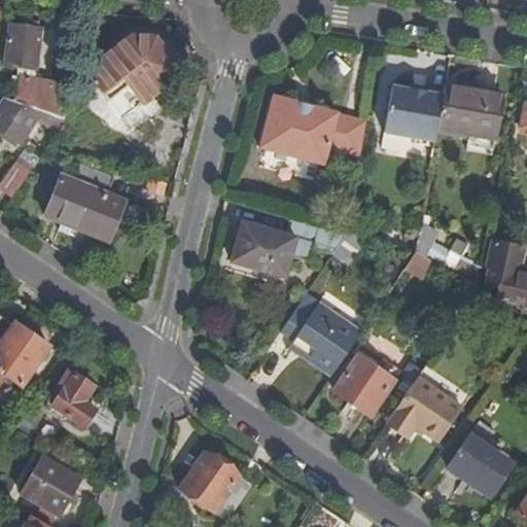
[(19,67),(37,69),(43,27),(13,24),(10,55),(20,56),(19,67)]
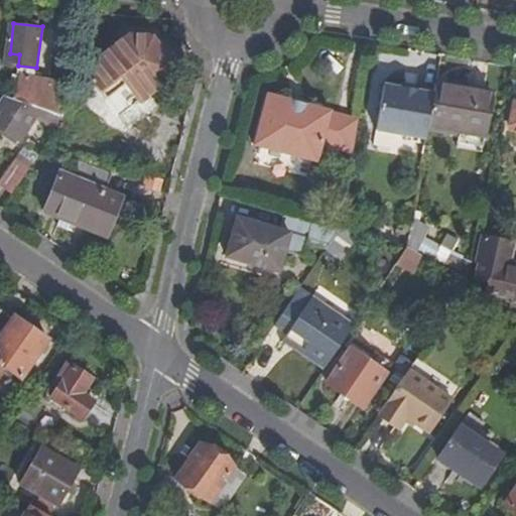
[(170,99),(167,95),(175,89),(166,76),(177,68),(151,34),(130,34),(88,69),(110,99),(138,77),(148,90),(141,96),(150,108),(159,102),(162,105),(170,99)]
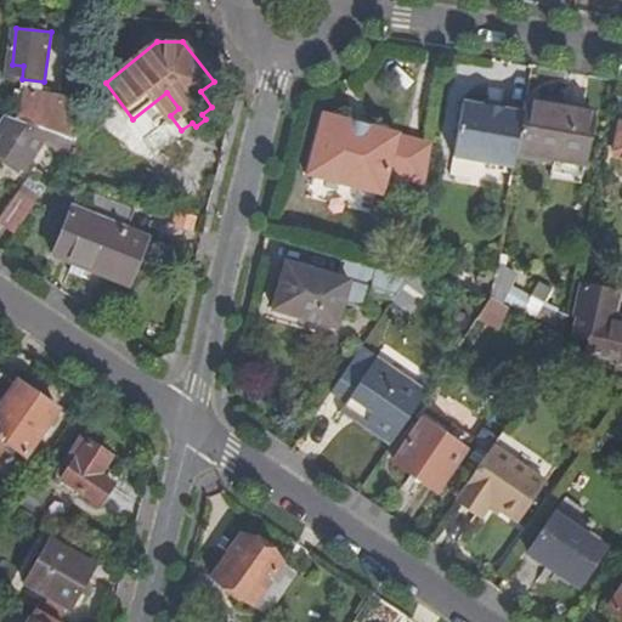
[(20,118),(50,130),(60,134),(78,140),(82,103),(23,88),(20,118)]
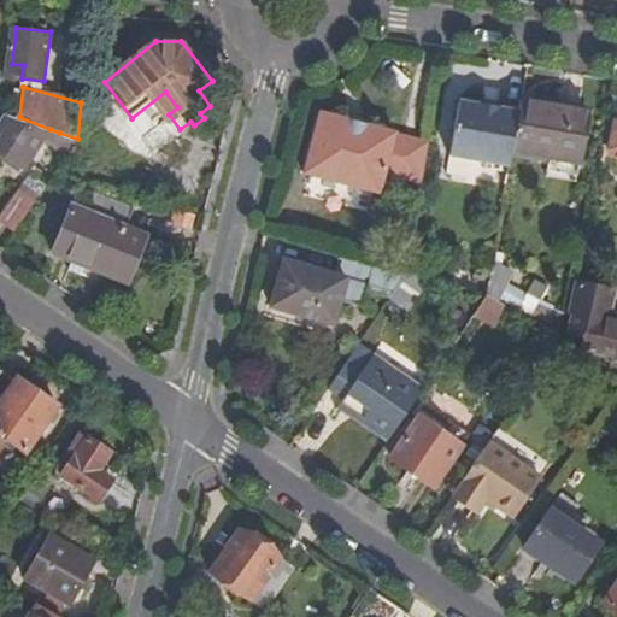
[(451,154),(511,166),(515,151),(521,112),(499,109),(500,104),(463,95),(451,154)]
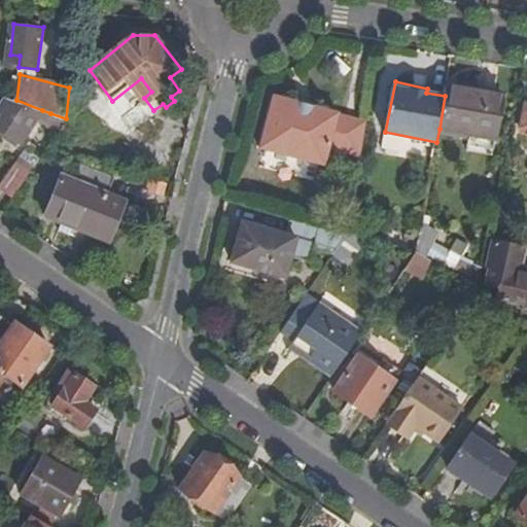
[(445,96),(440,129),(494,140),(503,97),(447,85),(445,96)]
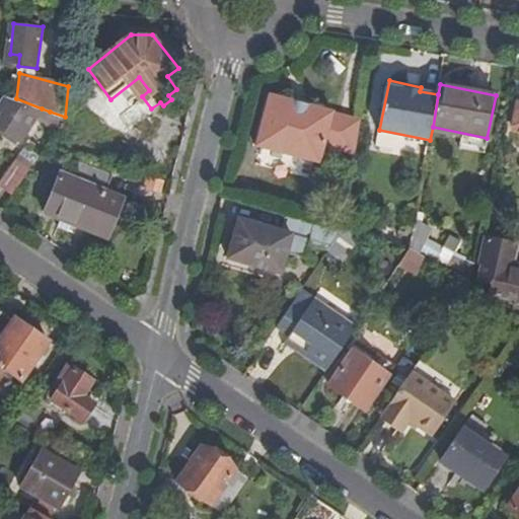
[(325,146),(357,154),(362,120),(332,113),(332,112),(317,106),(313,105),(311,113),(291,106),(293,100),(288,98),(268,92),(255,145),(321,162),(325,146)]
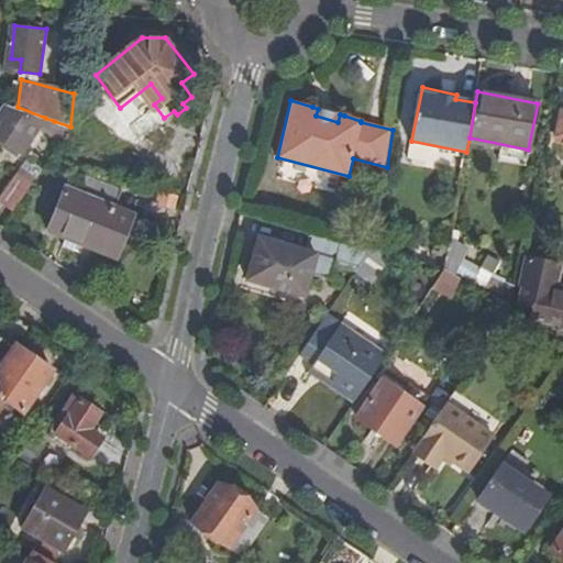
[(319,105),(312,107),(318,109),(316,116),(338,122),(340,114),(344,116),(341,111),(319,105)]
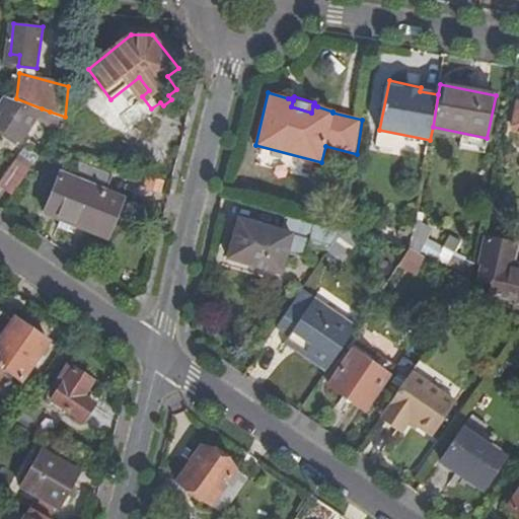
[(0,129),(20,142),(36,117),(42,108),(16,98),(14,97),(9,104),(6,102),(1,109),(0,107),(0,129)]
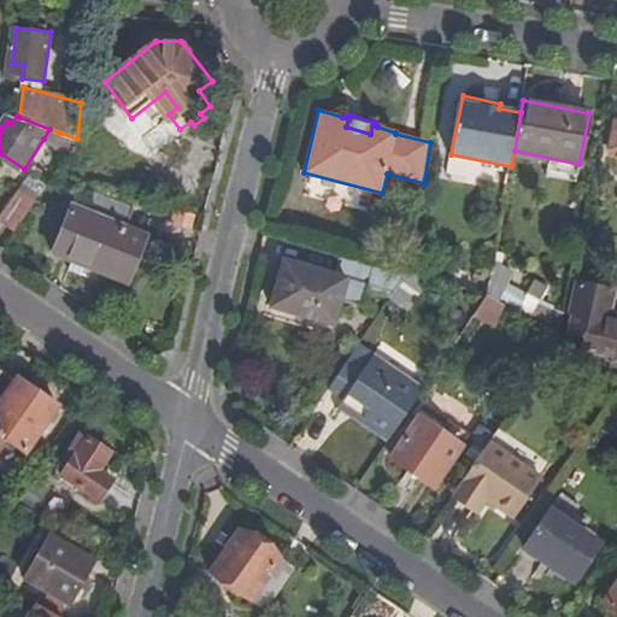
[(50,129),(43,139),(52,144),(59,133),(50,129)]
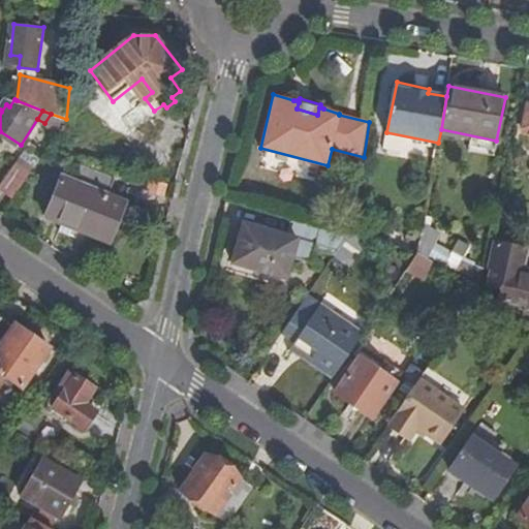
[(61,178),(45,218),(110,243),(125,201),(110,195),(116,179),(80,165),(72,182),(61,178)]
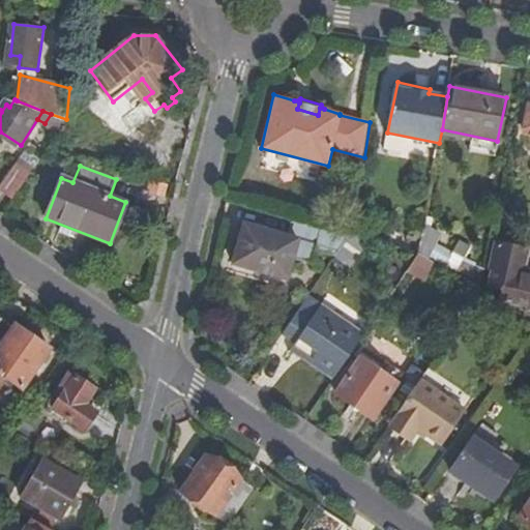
[(0,186),(0,189),(13,199),(29,176),(15,167),(0,186)]
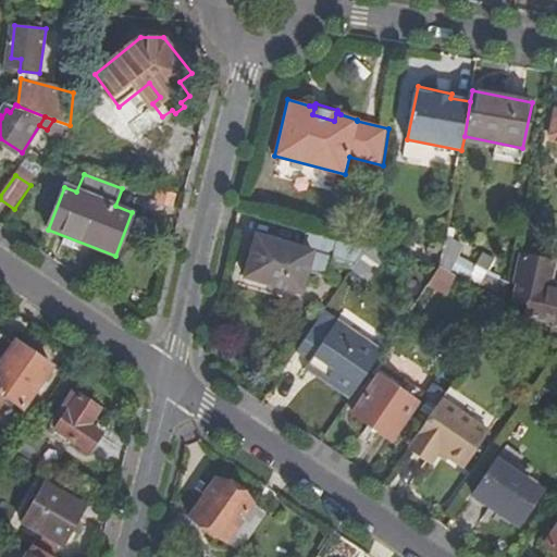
[(354,270),(371,245),(307,225),(300,246),(257,233),(245,274),(300,292),(307,271),(326,277),(330,265),(354,270)]
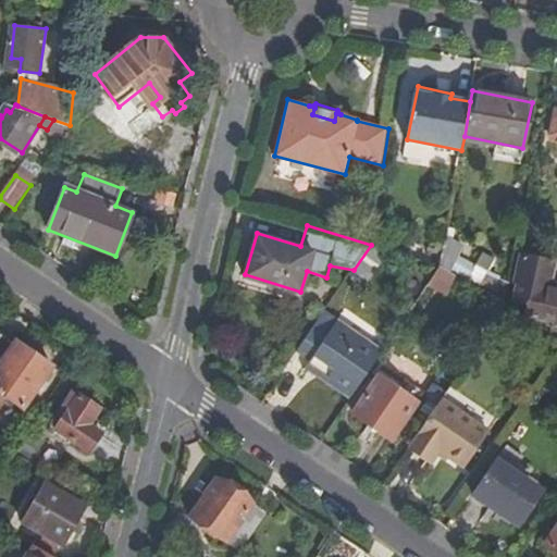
[(442,265),(453,272),(455,269),(494,292),(500,280),(461,257),(466,248),(447,236),(442,265)]
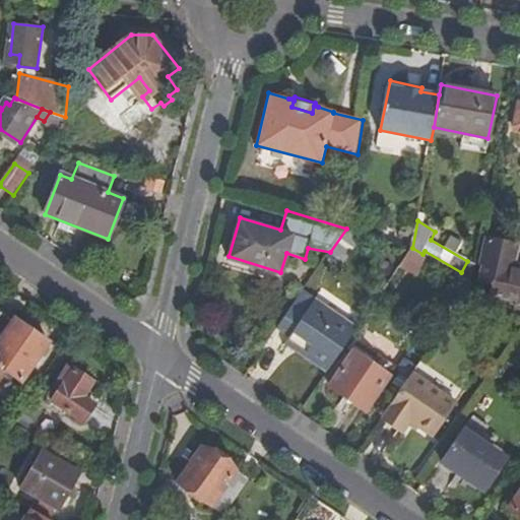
[(330,252),(328,255),(341,264),(362,234),(346,229),(330,252)]
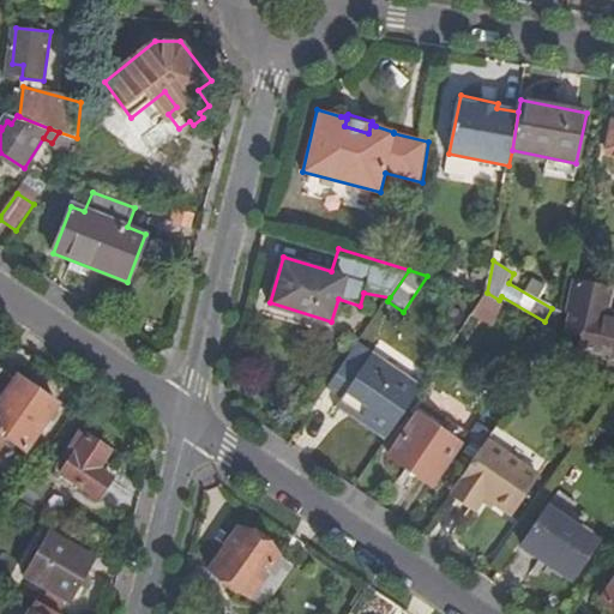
[(491,323),(505,304),(499,300),(487,293),(486,293),(473,312),(491,323)]
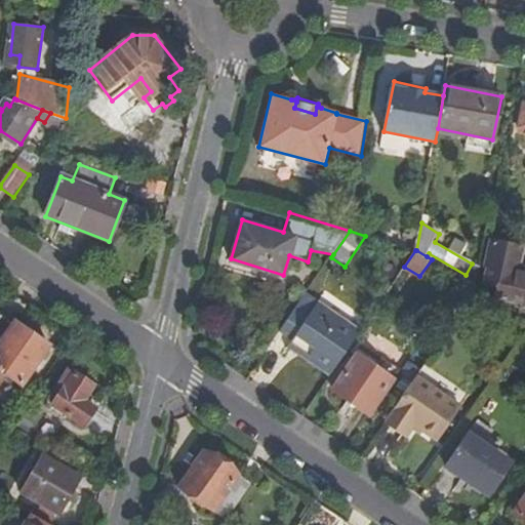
[(484,280),(501,284),(500,294),(522,298),(520,308),(524,308),(524,275),(510,272),(511,265),(487,259),(484,280)]
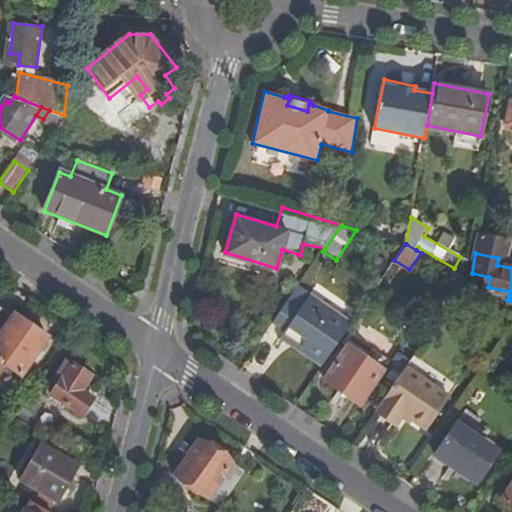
[(460,257),(454,268),(463,272),(468,261),(460,257)]
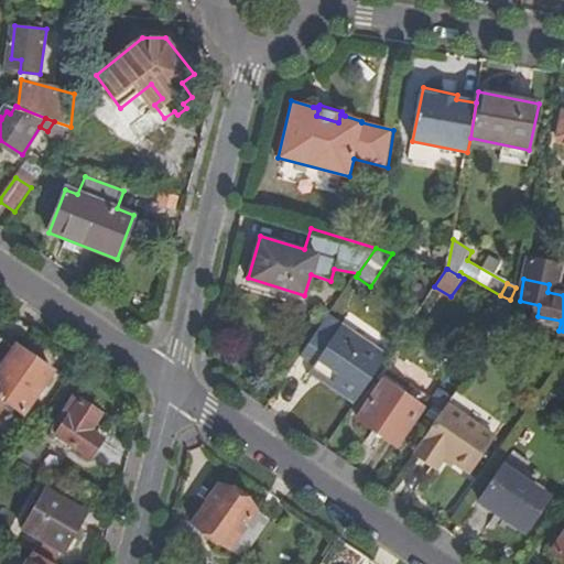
[(329,386),(355,403),(386,358),(342,328),(327,317),(301,356),(315,366),(318,360),(337,373),(329,386)]
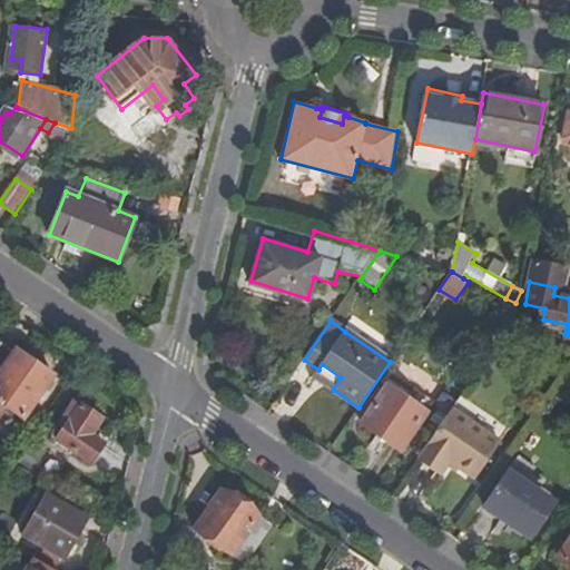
[(55,377),(5,342),(0,347),(0,419),(7,410),(23,421),(55,377)]
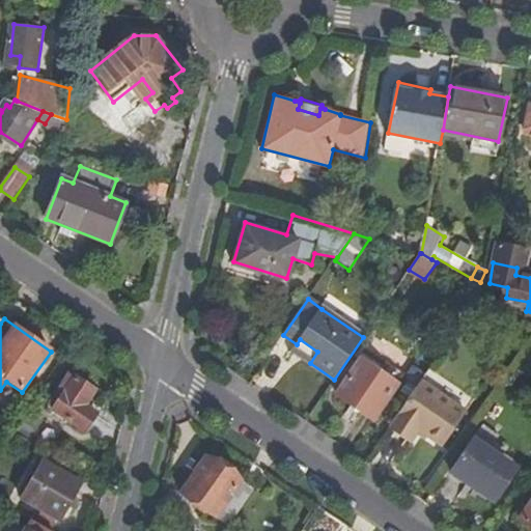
[(292,350),(310,363),(317,352),(300,339),(297,344),(292,350)]
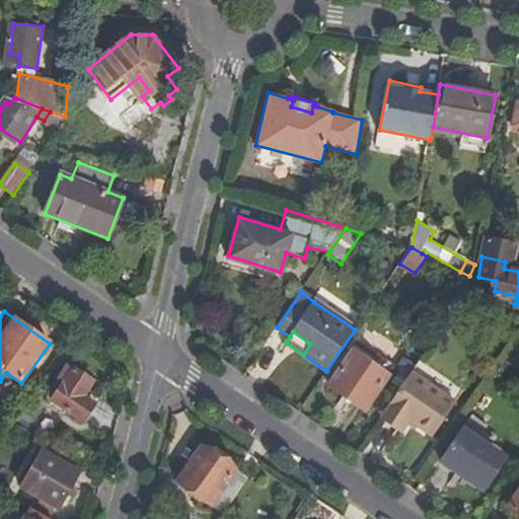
[(365,411),(382,385),(349,361),(330,386),(365,411)]
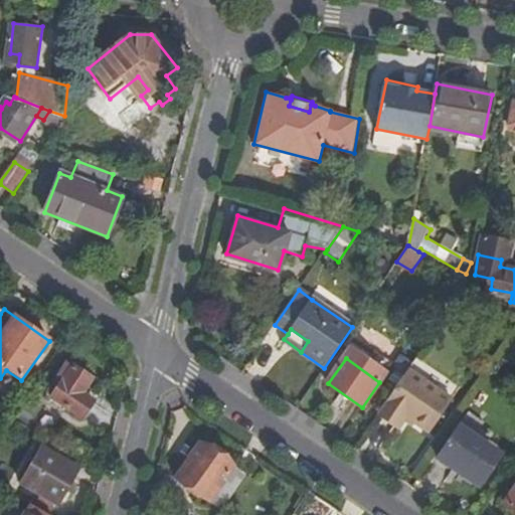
[(76,366),(54,398),(84,419),(96,403),(84,395),(95,379),(76,366)]
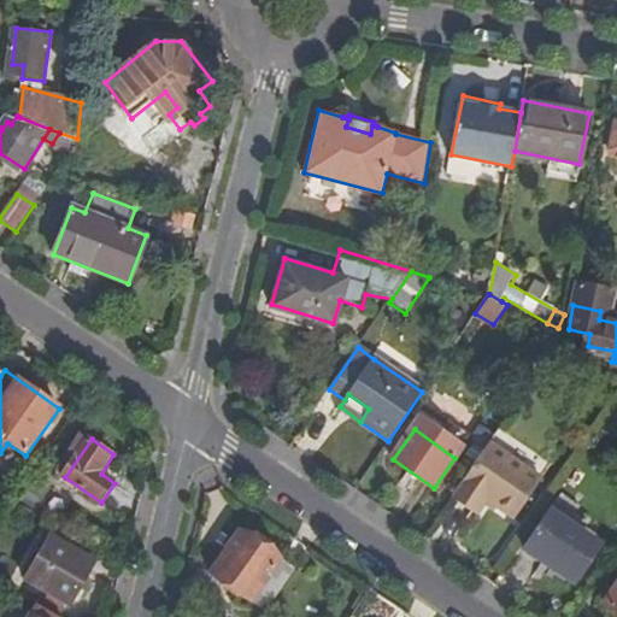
[(488,442),(451,495),(476,513),(488,498),(515,516),(542,480),(488,442)]
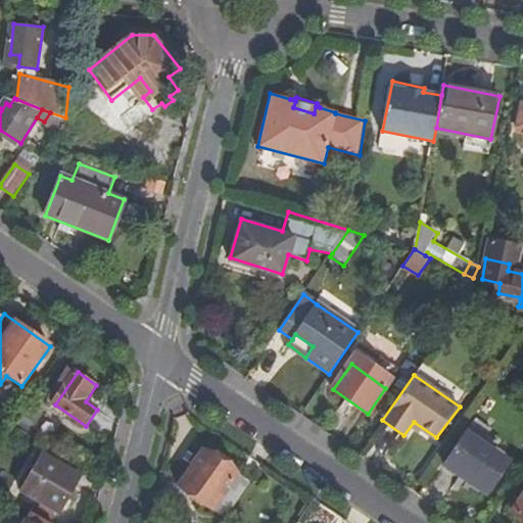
[(475,453),(460,442),(445,464),(465,479),(460,489),(479,503),(497,475),(471,458),(475,453)]
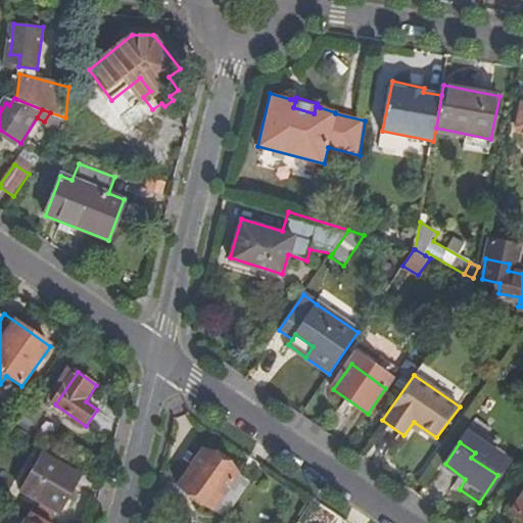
[(216,458),(205,450),(180,487),(215,510),(221,500),(235,509),(253,483),(229,467),(231,464),(218,455),(216,458)]
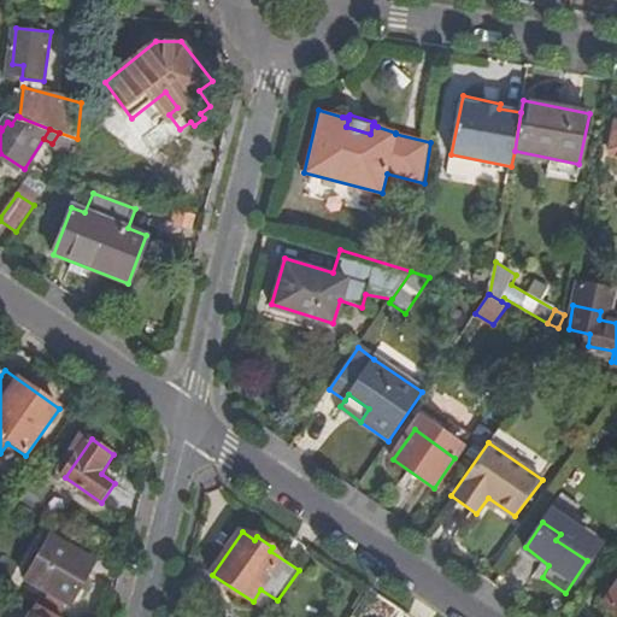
[(48,538),(24,582),(69,606),(94,562),(48,538)]
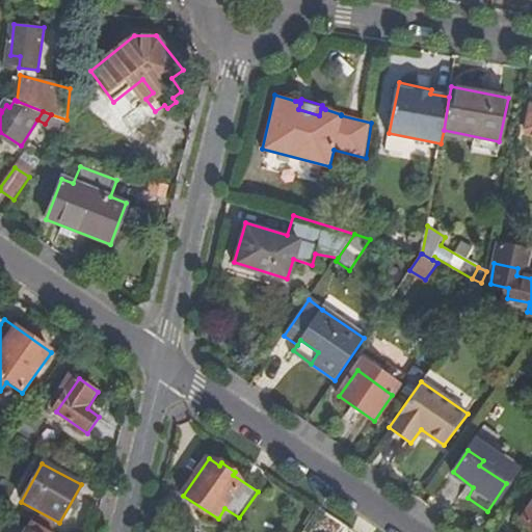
[(531,531),(531,505),(515,530),(519,531),(531,531)]
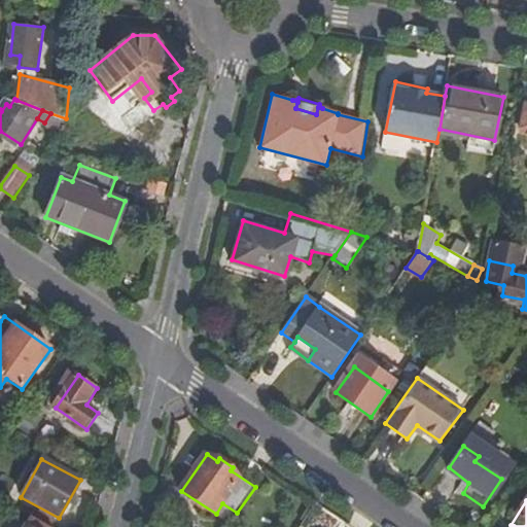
[(50,526),(31,516),(25,526),(50,526)]
